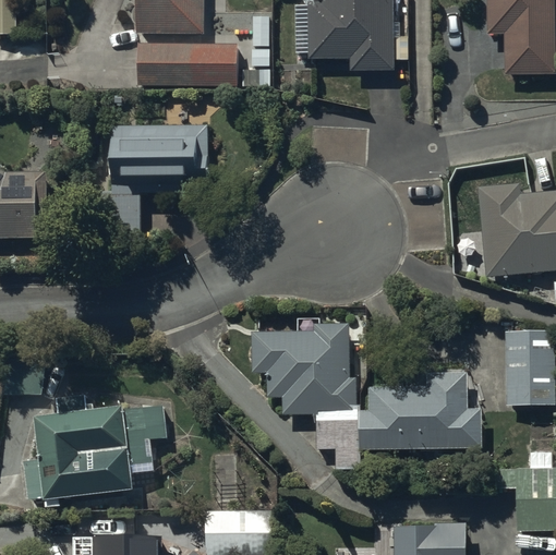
[(203,33),(202,0),(136,0),(136,34),(203,33)]
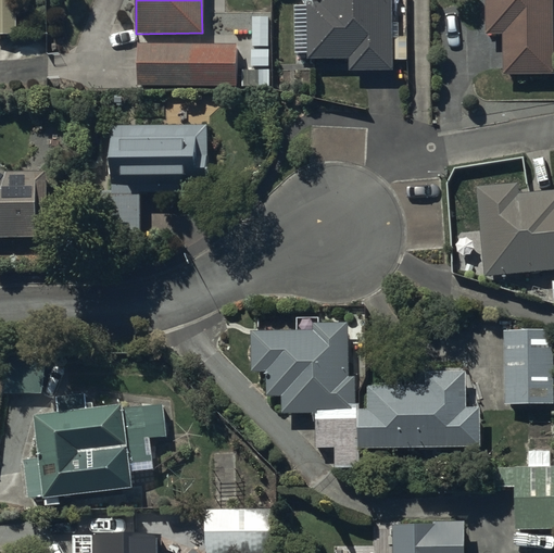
[(318,0),(318,1),(305,1),(305,4),(294,4),(293,52),(306,52),(306,59),(348,58),(348,70),(391,70),(391,59),(405,59),(405,36),(392,36),(391,0),(318,0)]
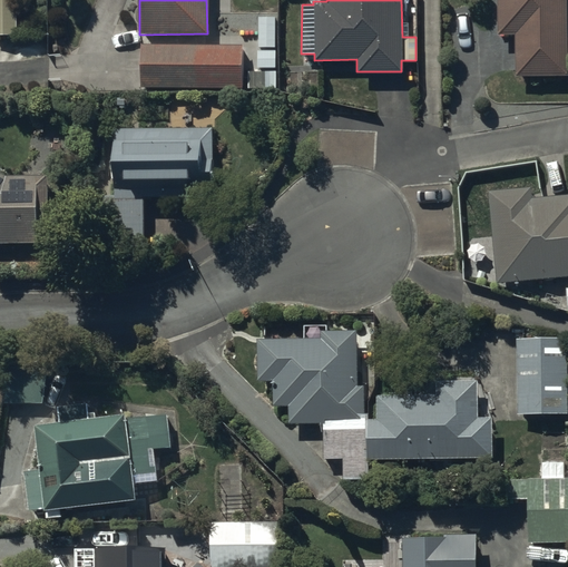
[(496,0),(497,35),(515,35),(515,76),(564,75),(564,65),(567,64),(567,37),(566,38),(565,0),(496,0)]
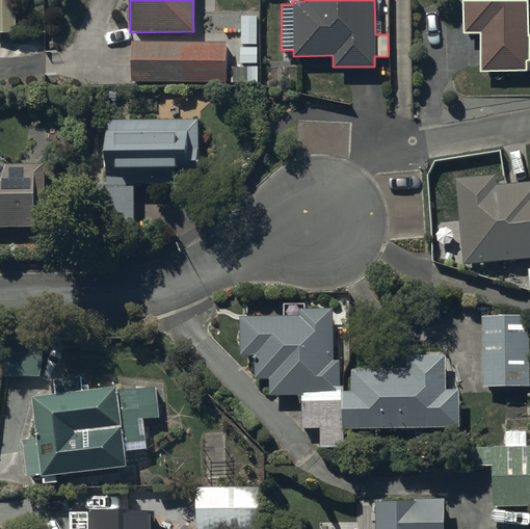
[(257,62),(257,46),(245,46),(245,44),(256,44),(256,16),(240,16),(240,44),(242,44),(242,46),(239,46),(239,62),(257,62)]
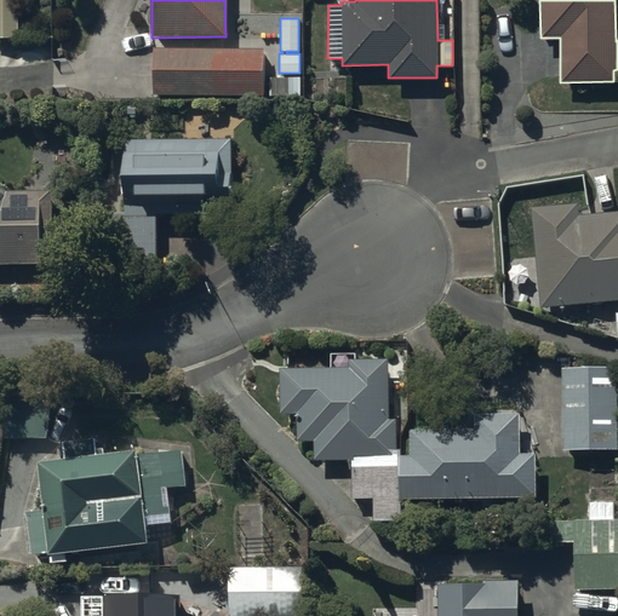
[(263,47),(153,47),(153,95),(263,95),(263,47)]
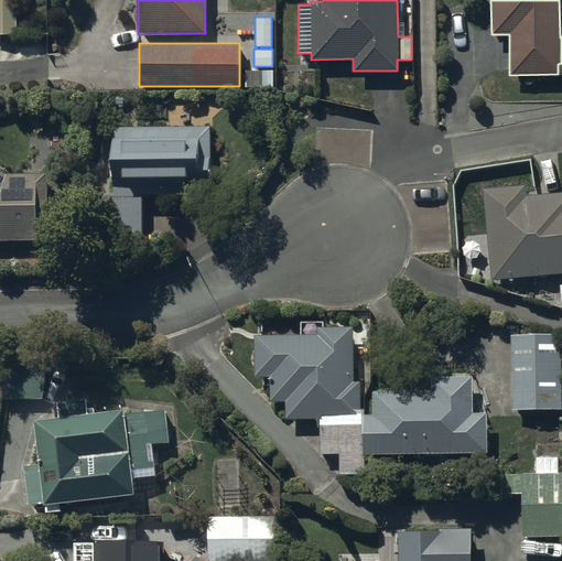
[(209,127),(111,128),(112,193),(97,193),(97,237),(142,237),(141,196),(183,195),(183,187),(209,186),(209,127)]
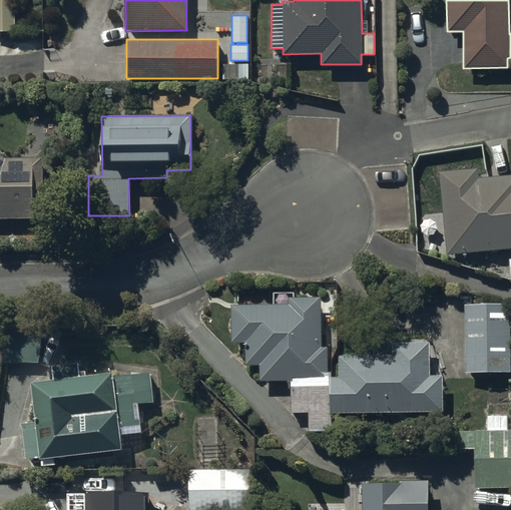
[(4,157),(0,154),(0,216),(41,218),(42,157),(4,157)]
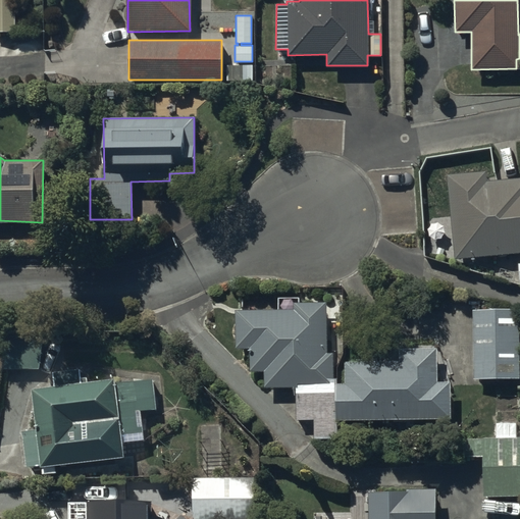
[(519,177),(486,182),(485,171),(447,174),(454,259),(519,252),(519,177)]
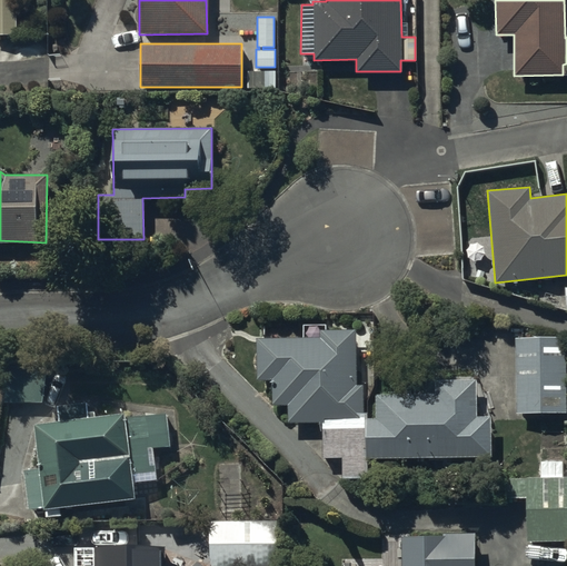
[(367,458),(367,418),(367,413),(362,413),(362,386),(355,386),(356,330),(320,330),(319,338),(256,339),(256,379),(272,379),(272,405),(287,405),(287,423),(321,421),(322,457),(341,457),(341,478),(367,478),(367,458)]
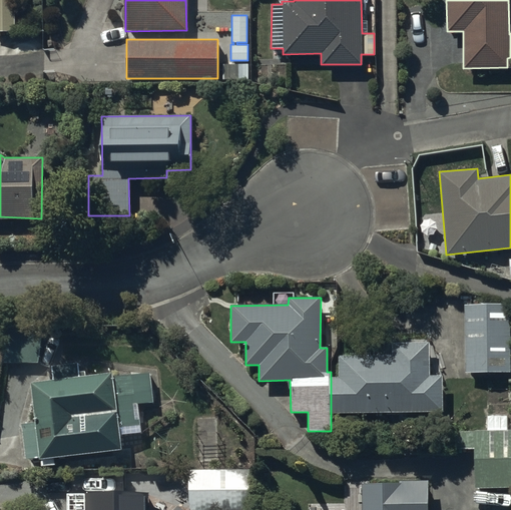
[(509,304),(464,305),(465,373),(510,372),(509,304)]
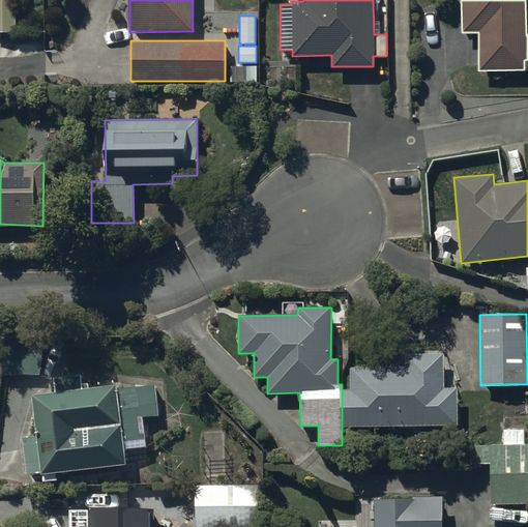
[(342,389),(342,427),(380,427),(380,444),(429,444),(429,425),(457,425),(457,388),(443,388),(443,359),(445,359),(445,342),(436,342),(436,355),(411,355),(411,349),(377,349),(378,369),(351,369),(351,389),(342,389)]
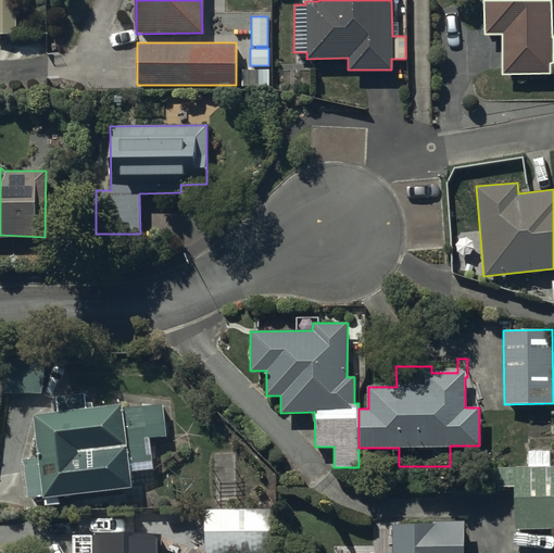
[(85,394),(55,397),(58,413),(34,415),(37,459),(23,460),(25,498),(43,497),(43,499),(130,489),(127,461),(147,459),(142,427),(153,425),(154,435),(165,434),(162,405),(123,410),(122,405),(86,410),(85,394)]
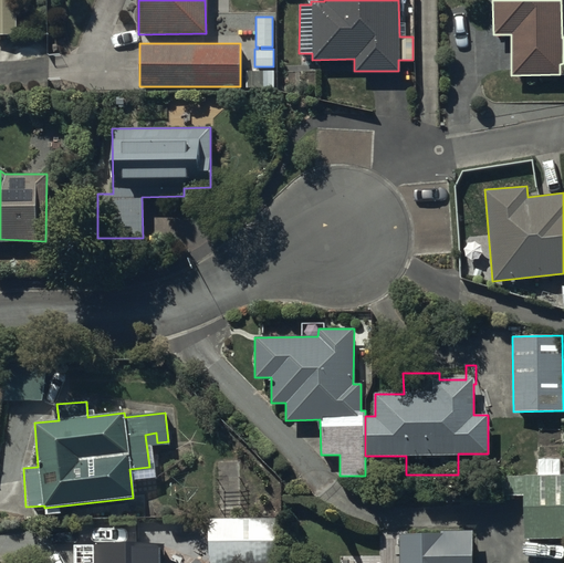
[(563,537),(563,475),(560,475),(560,457),(535,458),(536,475),(503,476),(504,496),(523,496),(524,538),(563,537)]
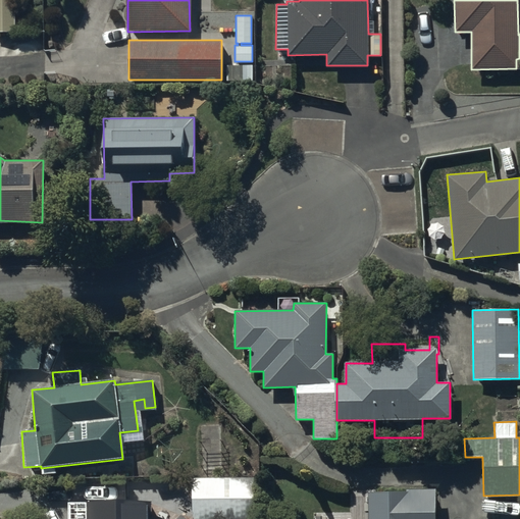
[(253,518),(253,482),(192,482),(192,518),(253,518)]
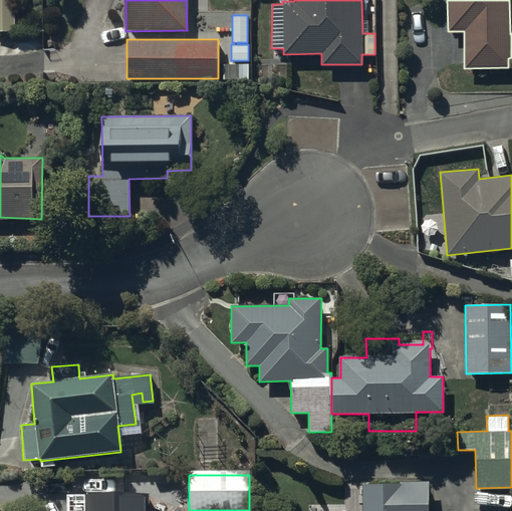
[(428,510),(429,481),(399,481),(399,484),(363,484),(363,510),(428,510)]
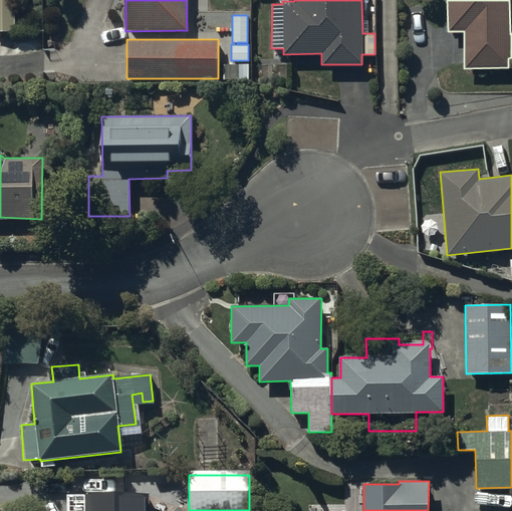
[(76,496),(75,510),(158,510),(158,493),(84,494),(84,496),(76,496)]
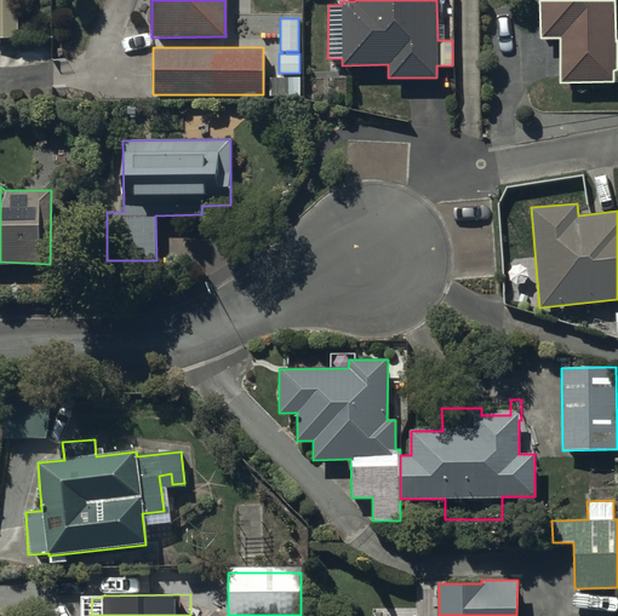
All buildings are outlined.
